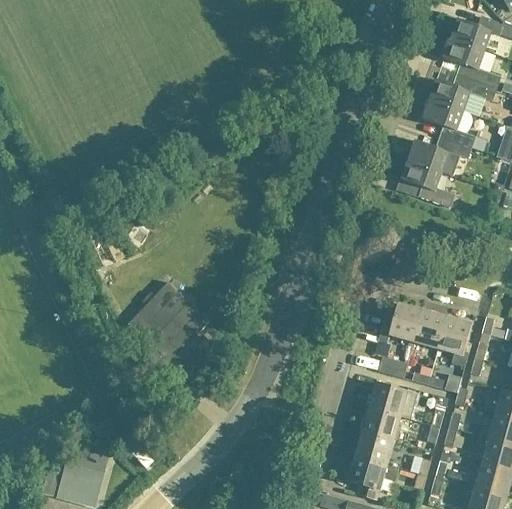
[(502,0),(508,11),(511,8),(511,0),(502,0)]
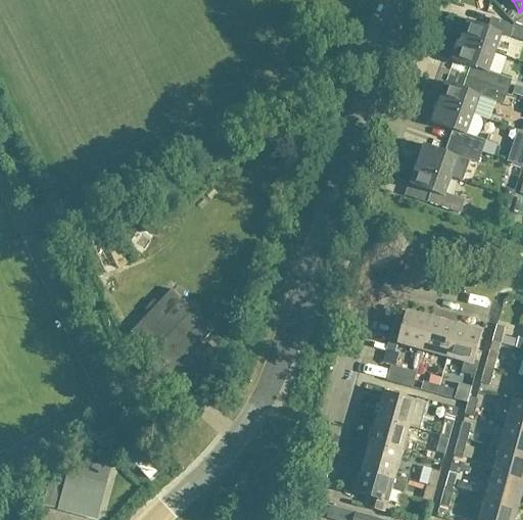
[(522,40),(522,27),(514,24),(511,26),(509,21),(491,15),(487,27),(466,19),(459,40),(493,52),(501,32),(522,40)]
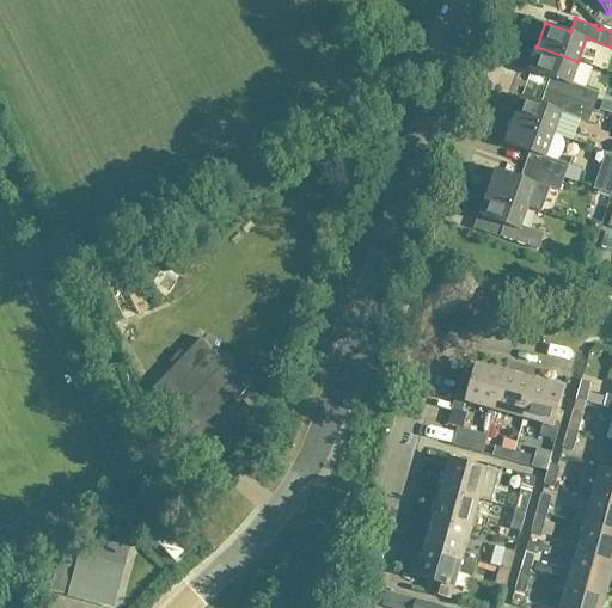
[(570,83),(577,61),(537,47),(528,71),(549,78),(545,90),(593,106),(598,92),(570,83)]
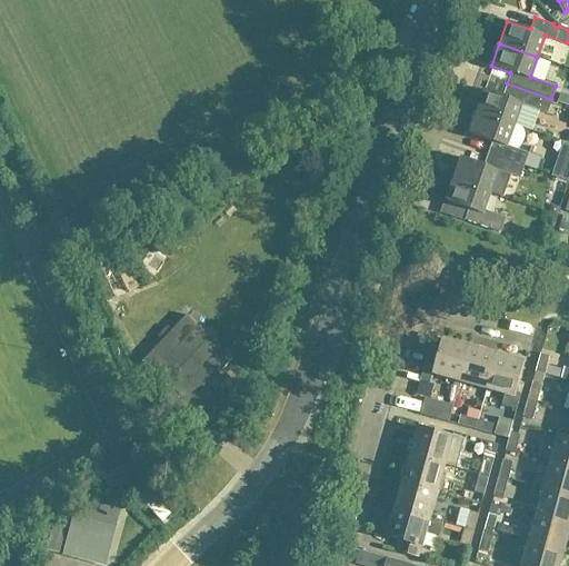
[(551,99),(507,83),(502,96),(483,89),(476,111),(513,123),(520,103),(547,112),(551,99)]
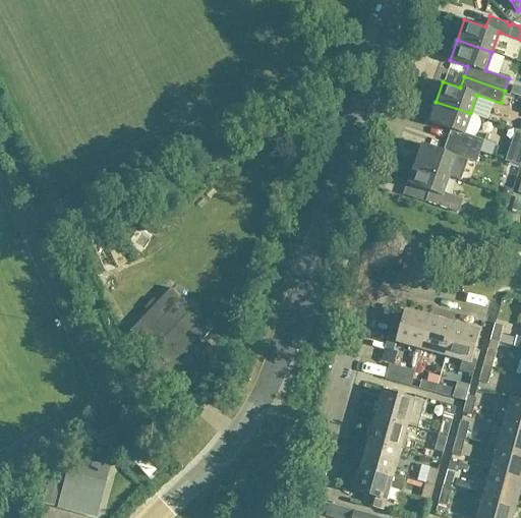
[(459,145),(470,149),(479,152),(483,139),(470,135),(475,132),(478,129),(479,125),(479,120),(477,115),(470,113),(436,102),(428,121),(450,129),(446,139),(459,145)]
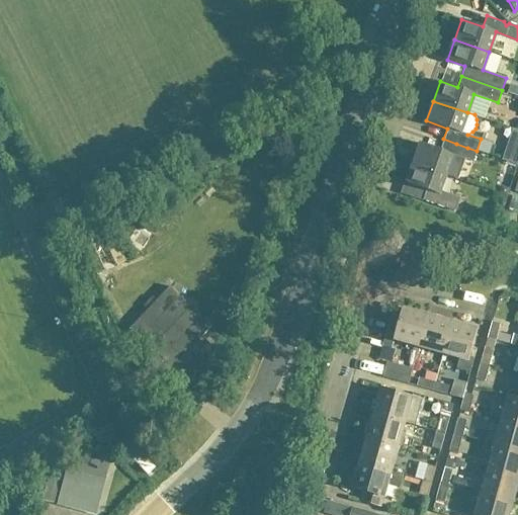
[(445,174),(452,155),(440,150),(419,143),(412,162),(445,174)]
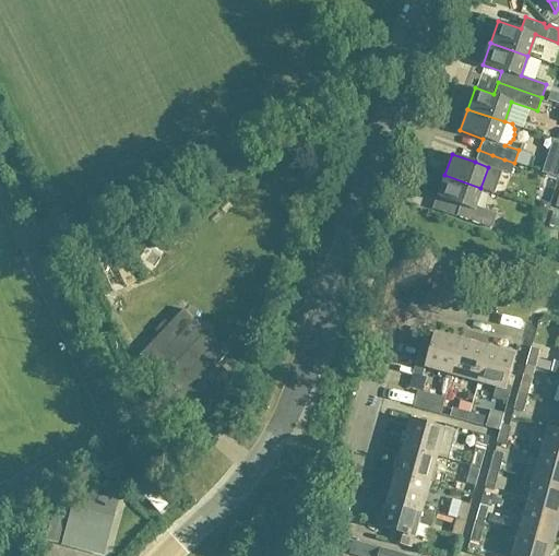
[(492,155),(488,167),(510,175),(514,163),(504,160),(492,155)]
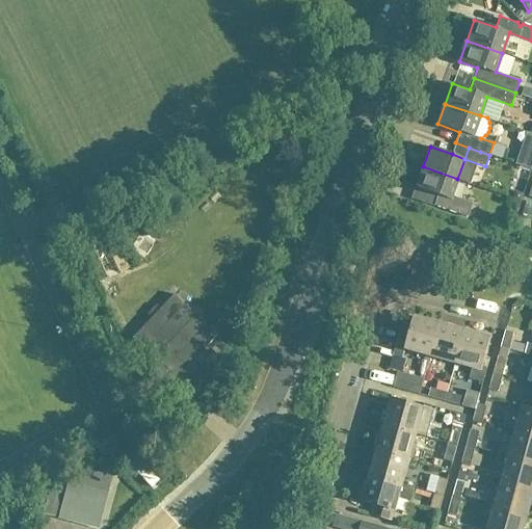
[(531,159),(531,154),(519,150),(514,163),(529,168),(531,159)]
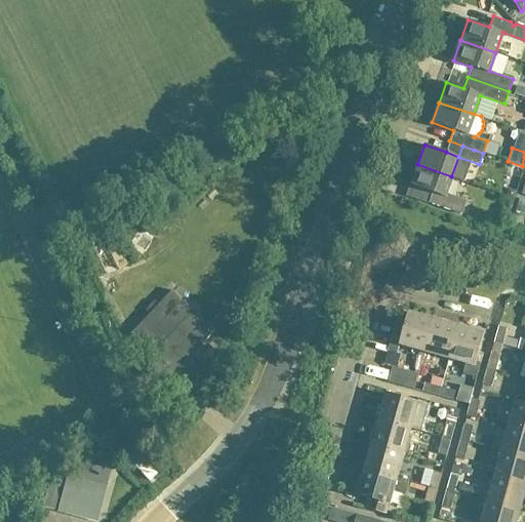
[(466,200),(446,193),(451,176),(417,164),(410,185),(431,192),(428,202),(460,213),(466,200)]
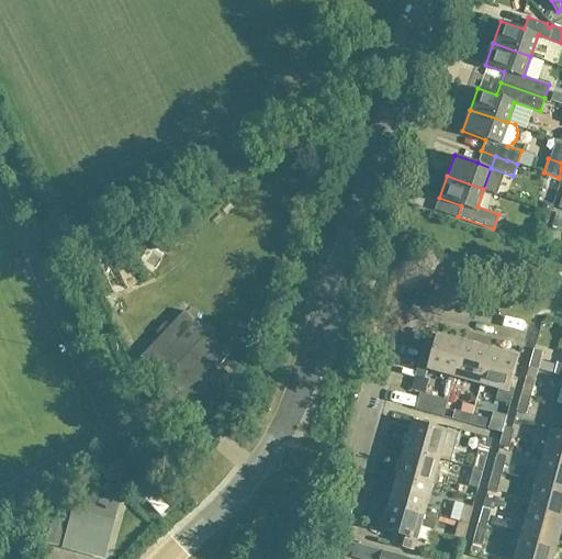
[(543,180),(542,197),(557,197),(557,181),(543,180)]
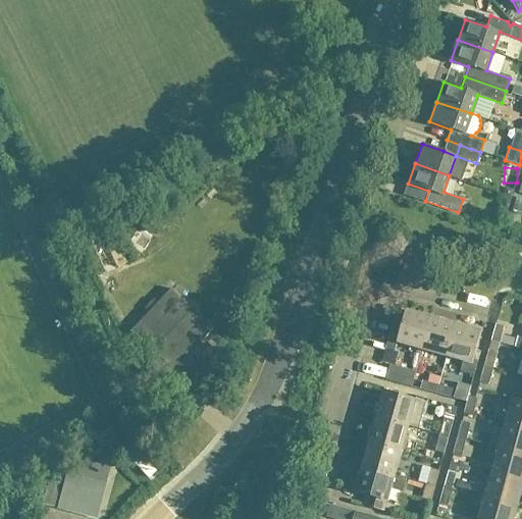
[(156,303),(132,328),(131,330),(136,334),(152,351),(147,357),(145,359),(153,367),(165,378),(173,370),(194,391),(213,371),(224,359),(205,340),(213,327),(170,288),(156,303)]
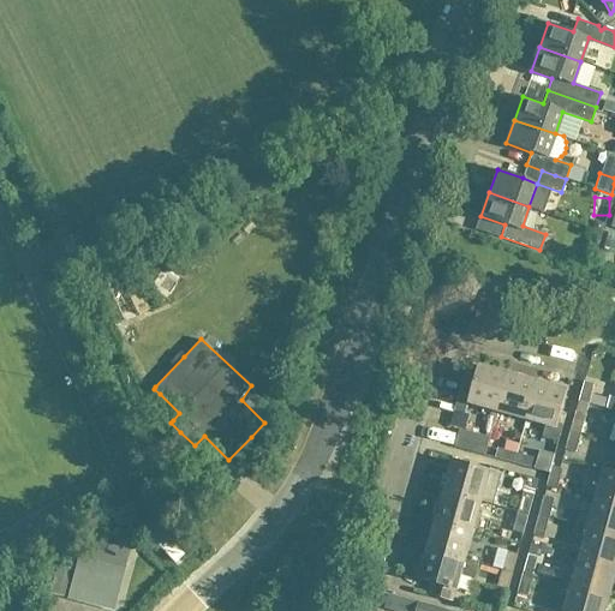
[(455,399),(466,402),(495,411),(507,372),(477,364),(472,379),(461,377),(455,399)]
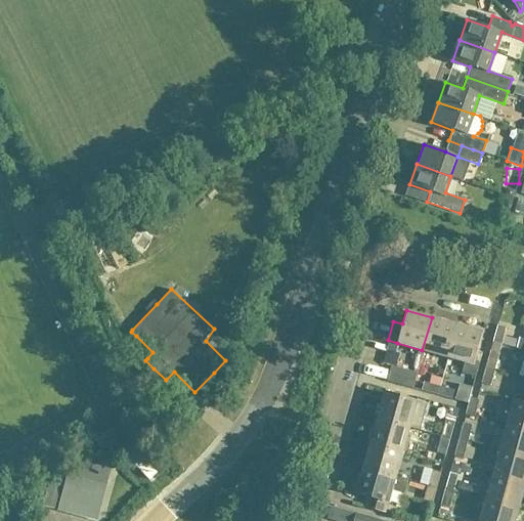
[(446,357),(455,323),(432,317),(422,350),(446,357)]
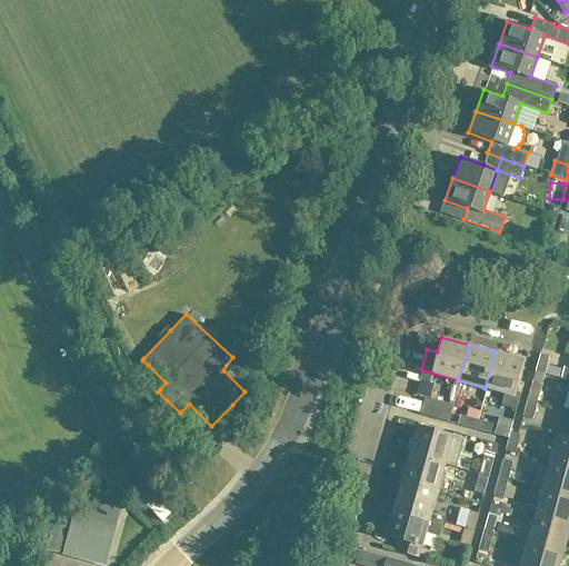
[(495,351),(485,388),(503,393),(500,404),(513,408),(518,393),(513,391),(522,360),(495,351)]
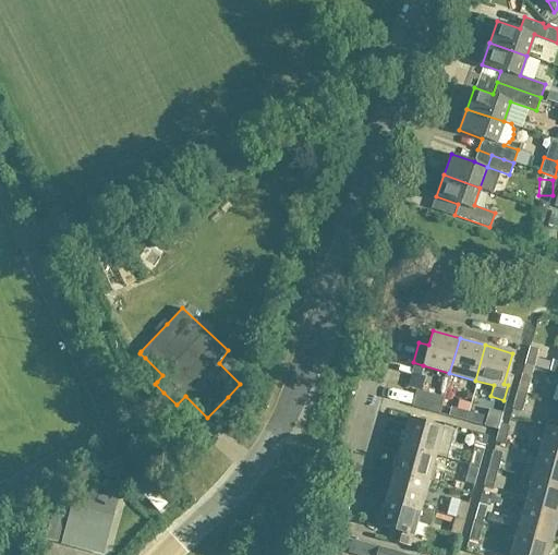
[(529,346),(524,363),(533,366),(538,349),(529,346)]
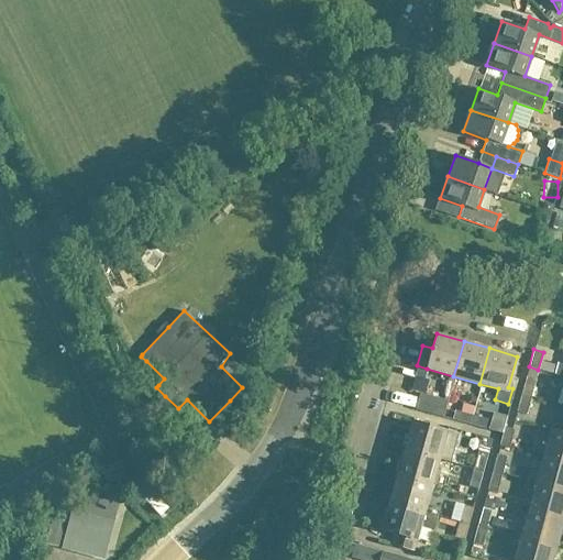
[(527,376),(521,393),(531,396),(536,379),(527,376)]
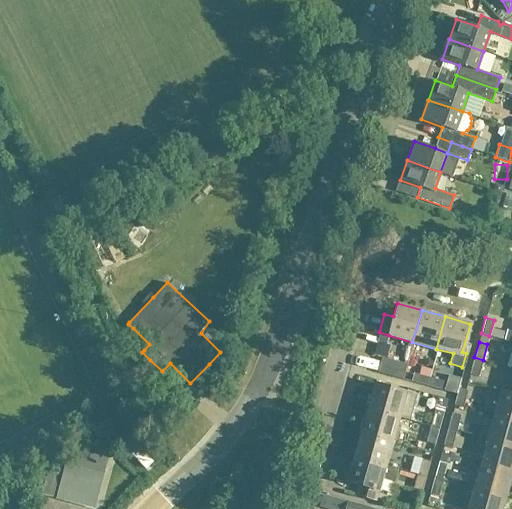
[(378,372),(403,379),(407,364),(382,357),(378,372)]
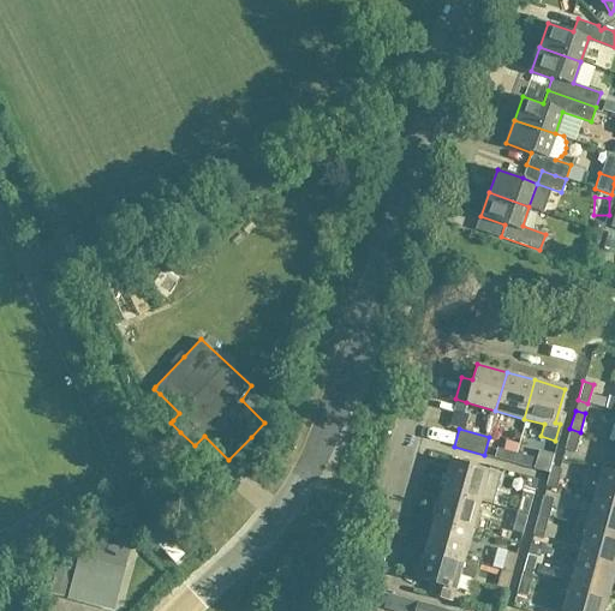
[(569,429),(565,448),(574,451),(577,443),(580,432),(569,429)]
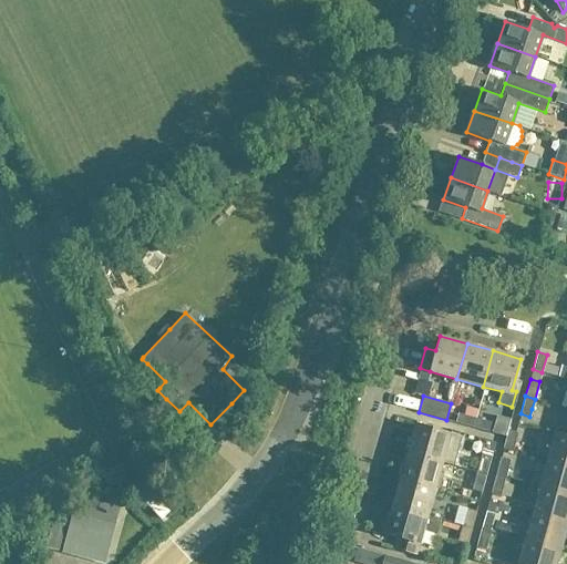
[(473,427),(475,418),(476,412),(466,409),(465,414),(457,412),(455,422),(473,427)]
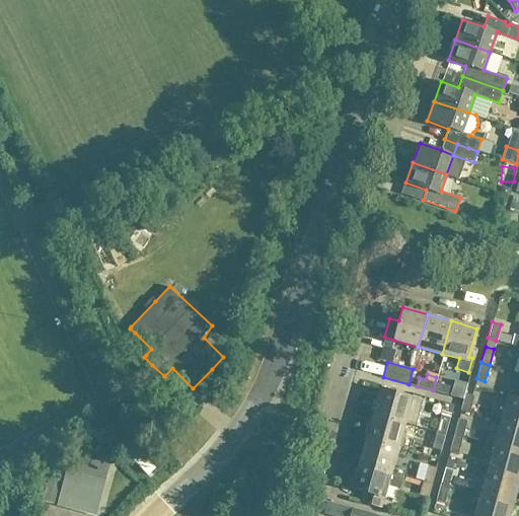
[(435,382),(433,390),(449,395),(452,386),(435,382)]
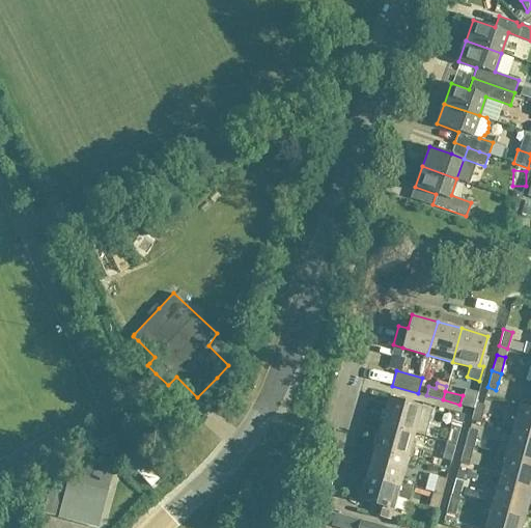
[(381,422),(413,431),(420,406),(388,397),(381,422)]
